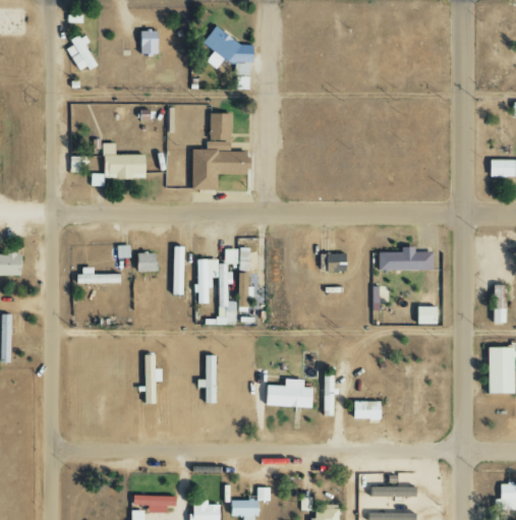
[(159,53),(158,30),(139,30),(140,53),(159,53)]
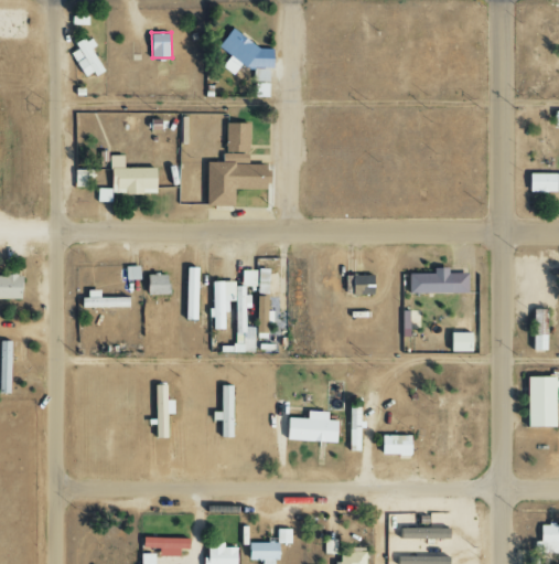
[(87,76),(95,71),(98,76),(108,70),(88,38),(77,44),(81,49),(73,53),(87,76)]
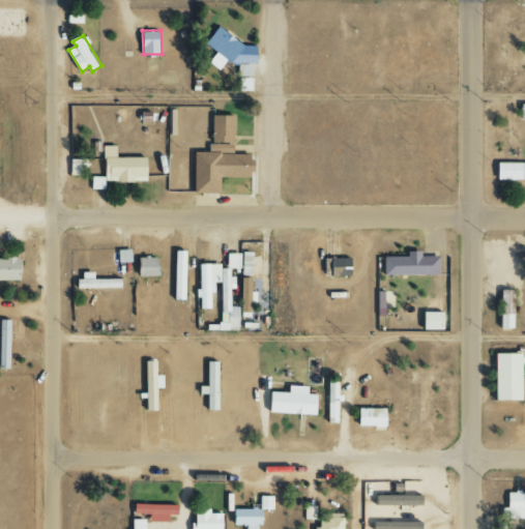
[(195,193),(222,193),(222,176),(253,177),(254,153),(236,153),(237,114),(213,114),(213,151),(196,151),(195,193)]
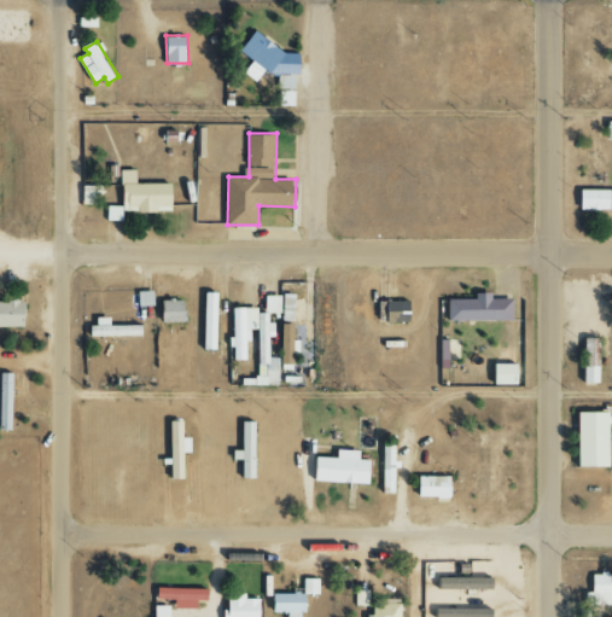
[(172,182),(138,184),(138,169),(123,169),(123,205),(110,205),(110,220),(126,220),(126,211),(173,210),(172,182)]
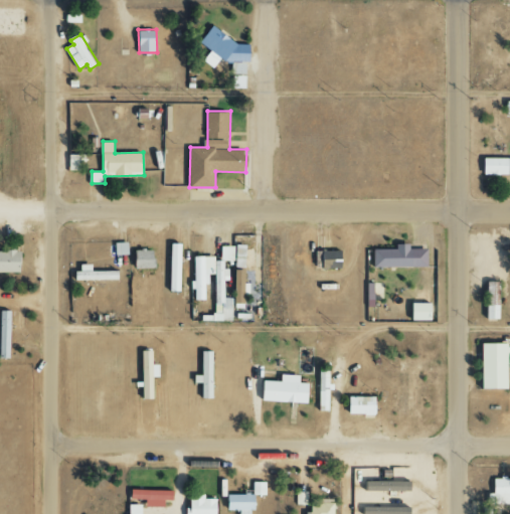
[(85,154),(70,154),(70,169),(85,169),(85,154)]
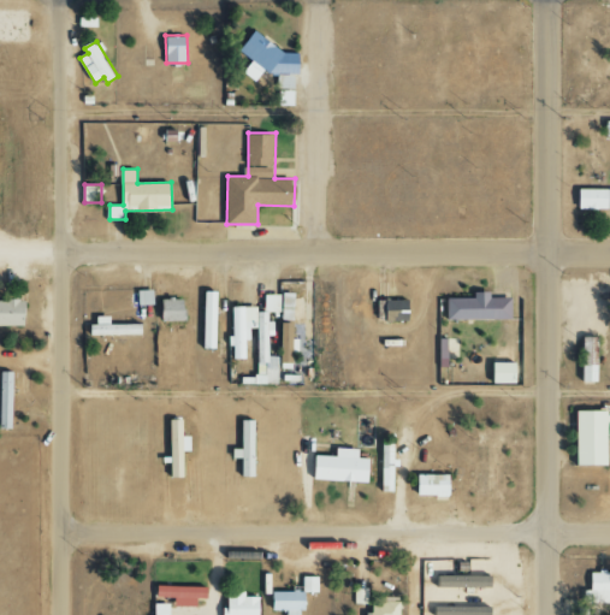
[(609,188),(579,189),(580,208),(609,207),(609,188)]
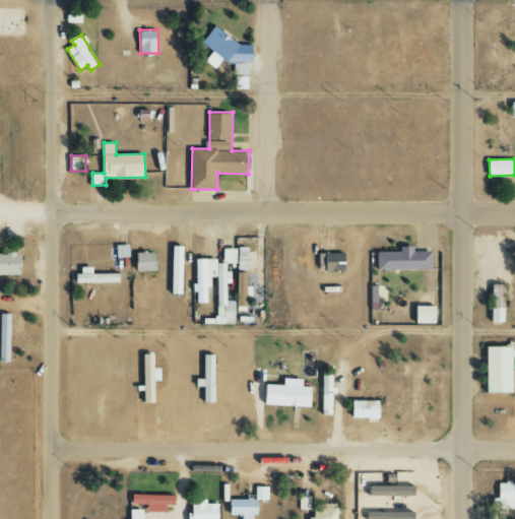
[(132,256),(131,244),(118,245),(119,257),(132,256)]
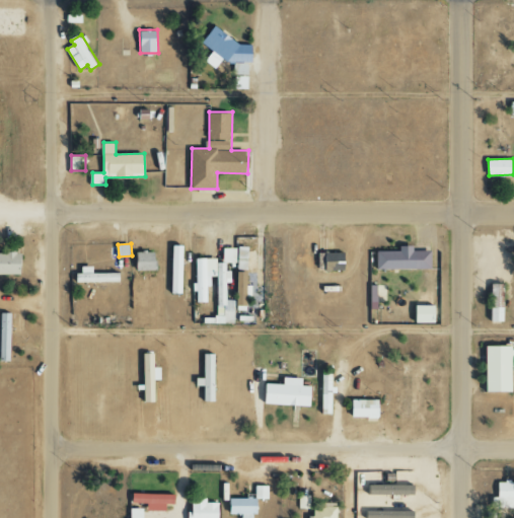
[(184,245),(173,244),(172,293),(182,293),(184,245)]
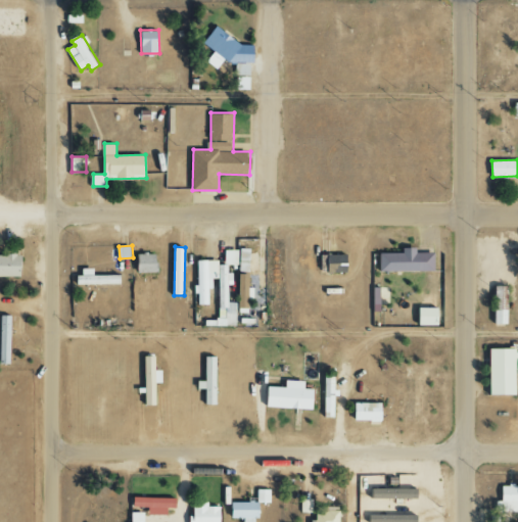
[(380,271),(434,271),(435,252),(417,252),(417,247),(404,247),(404,252),(380,252),(380,271)]
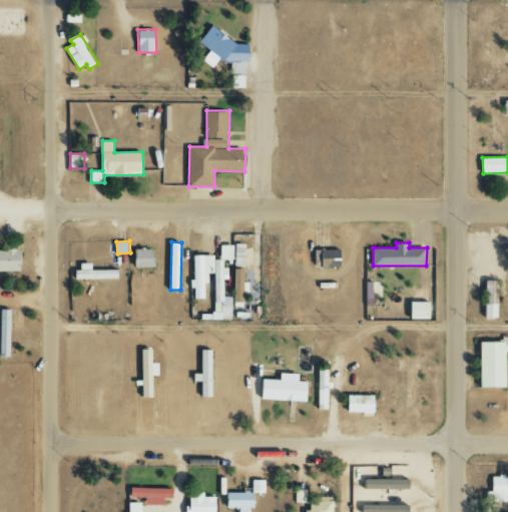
[(236,267),(245,267),(246,243),(236,243),(236,267)]
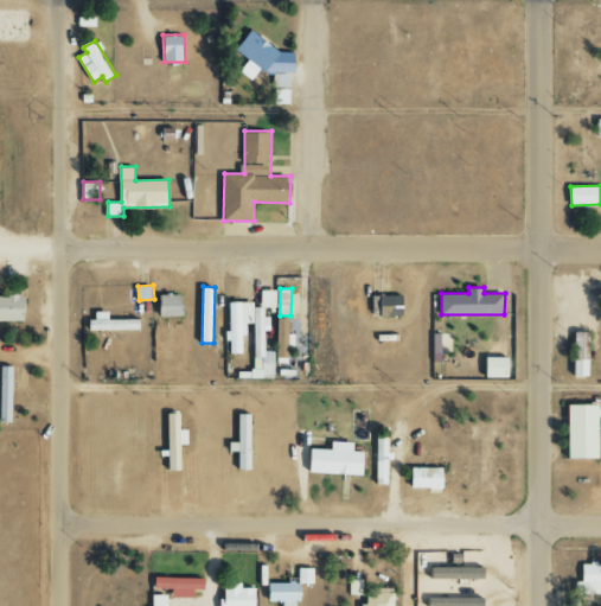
[(262,307),(277,306),(277,289),(262,289),(262,307)]
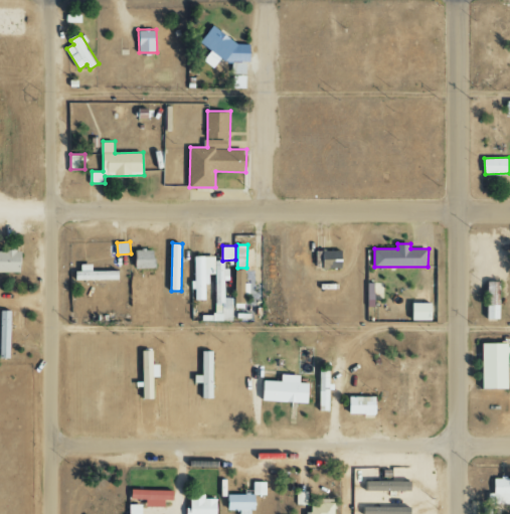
[(0,271),(21,272),(22,251),(0,249),(0,271)]
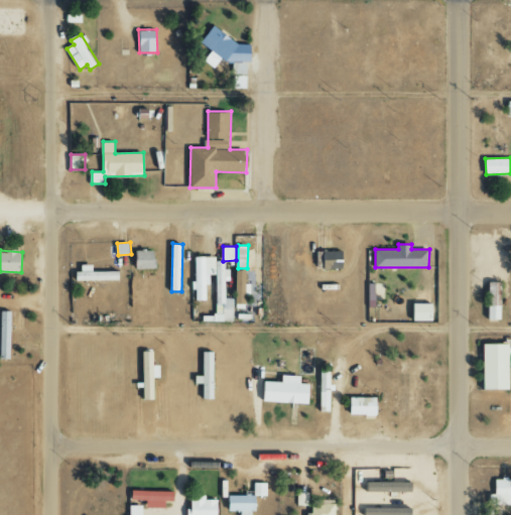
[(156,268),(156,250),(136,250),(136,268),(156,268)]
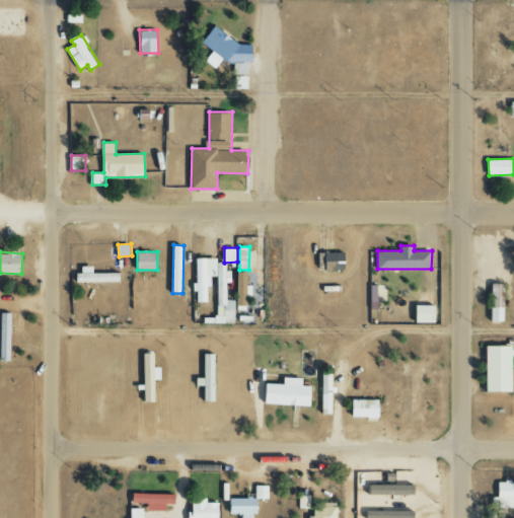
[(347,270),(347,251),(324,252),(324,270),(347,270)]
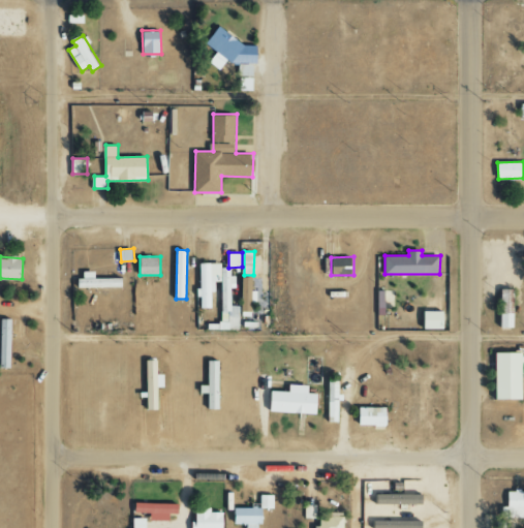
[(222,329),(240,329),(240,305),(232,305),(232,287),(235,287),(235,265),(201,264),(201,307),(211,308),(211,291),(216,291),(216,281),(222,281),(222,329)]
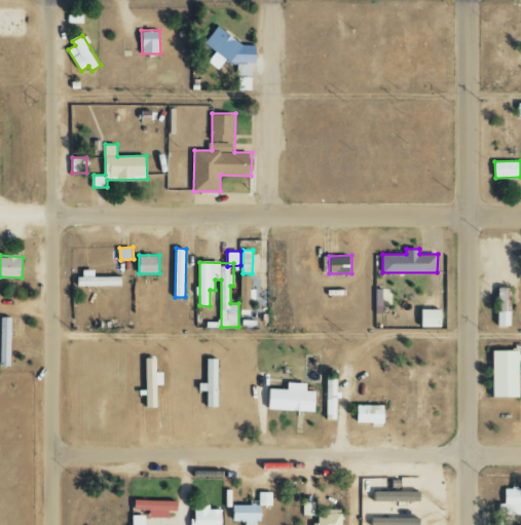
[(77,286),(120,286),(120,276),(95,276),(95,269),(82,269),(83,277),(77,277),(77,286)]
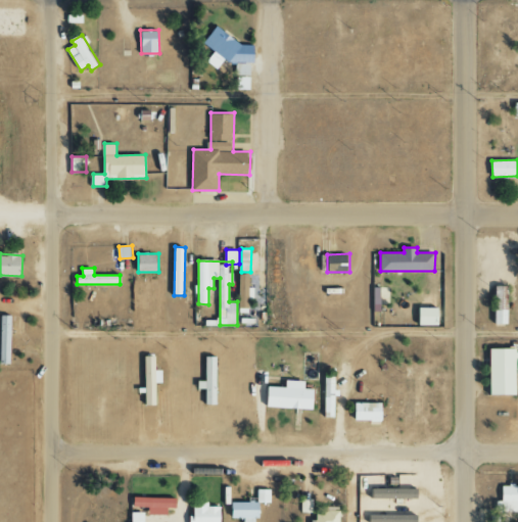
[(495,324),(508,324),(508,286),(496,286),(495,324)]
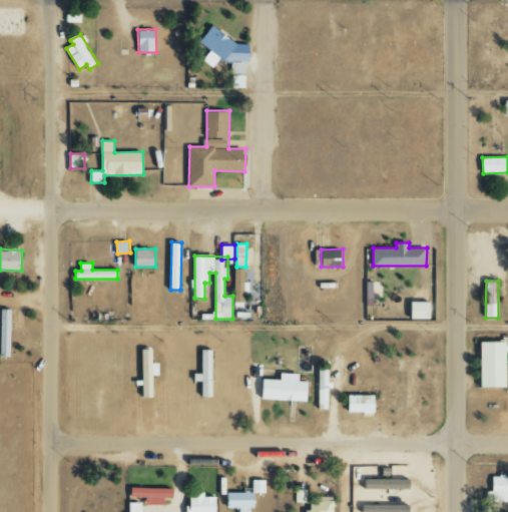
[(429,302),(411,301),(411,319),(429,319),(429,302)]
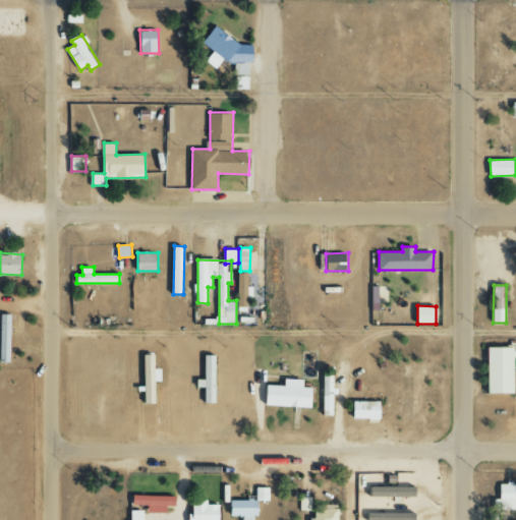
[(1,361),(11,362),(12,314),(2,314),(1,361)]
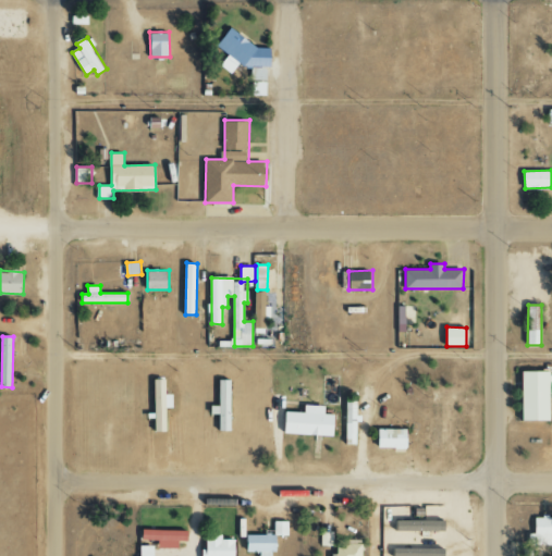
[(523,371),(523,420),(551,420),(551,371),(523,371)]
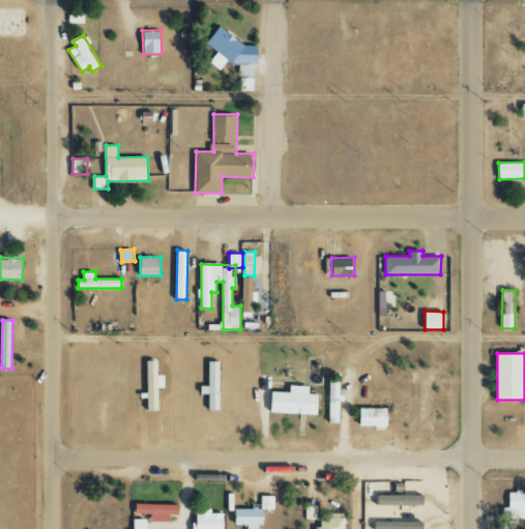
[(158,387),(165,387),(165,374),(157,374),(157,360),(147,360),(147,410),(158,410),(158,387)]
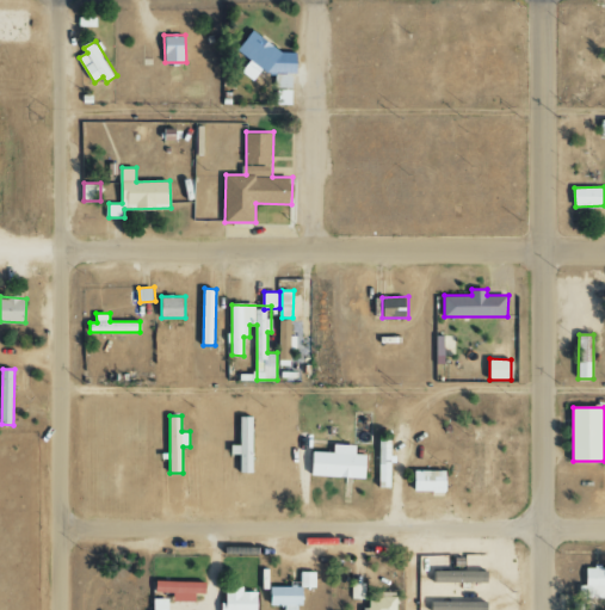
[(393,438),(381,437),(380,487),(393,487),(393,455),(393,438)]
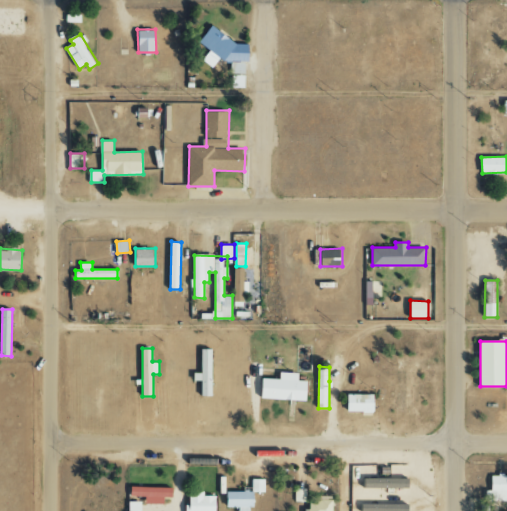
[(260,398),(306,400),(306,380),(298,380),(299,373),(280,372),(279,379),(261,378),(260,398)]
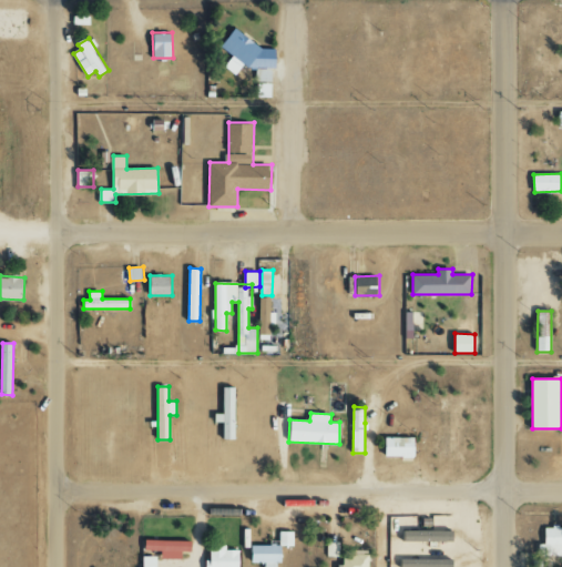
[(414,437),(385,437),(386,457),(415,456),(414,437)]
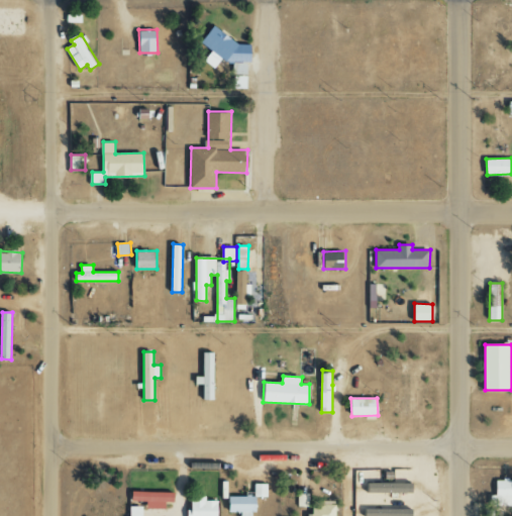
[(511,479),(495,479),(495,505),(511,505),(511,479)]
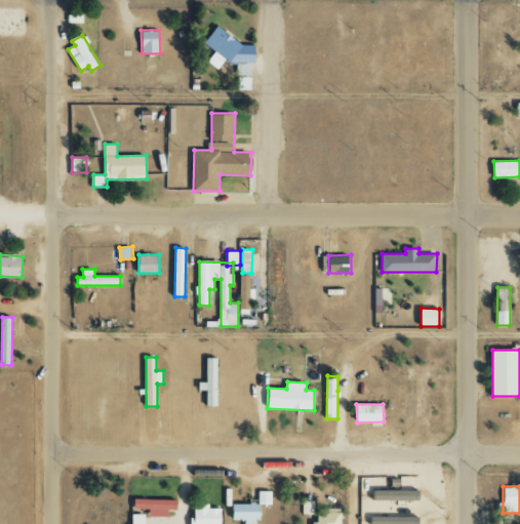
[(273,505),(273,491),(261,491),(260,504),(273,505)]
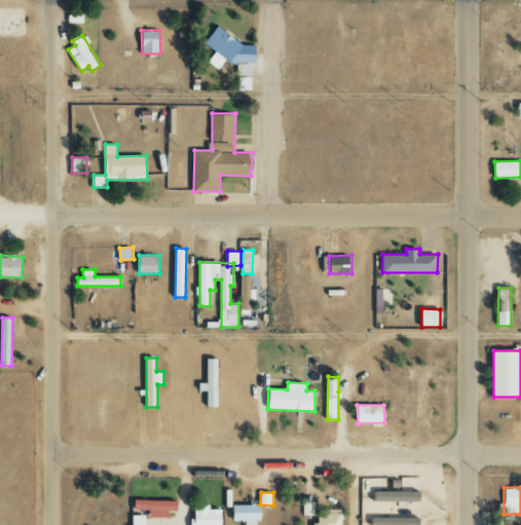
[(135,510),(178,511),(178,500),(135,500),(135,510)]
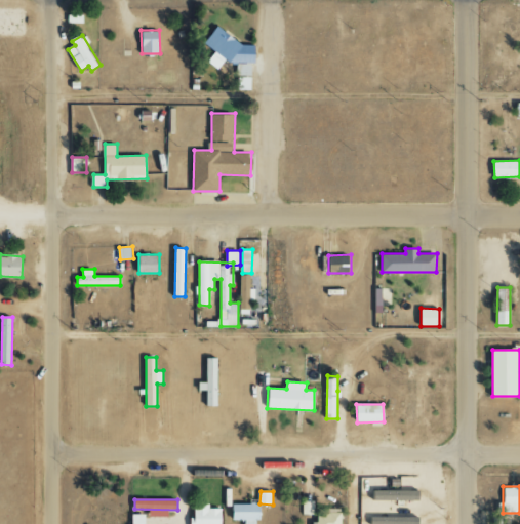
[(316,514),(317,500),(306,500),(305,514),(316,514)]
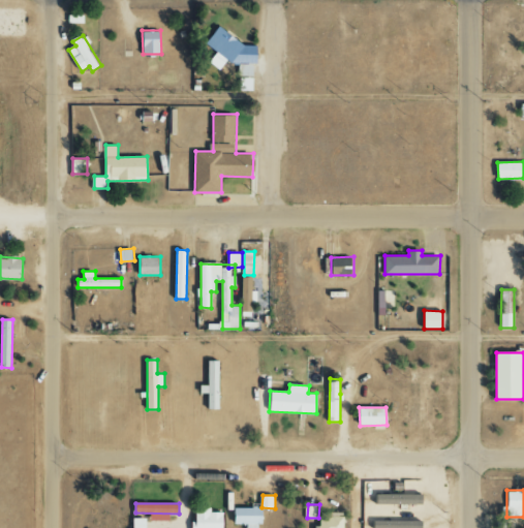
[(222,527),(223,513),(211,511),(211,508),(194,507),(193,527),(222,527)]
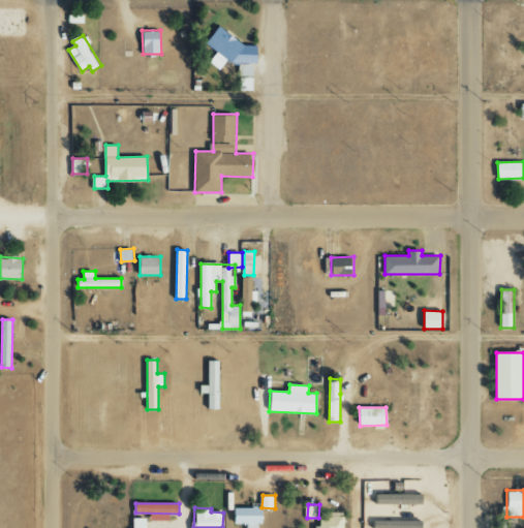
[(260,527),(262,507),(235,507),(234,524),(248,524),(247,527),(260,527)]
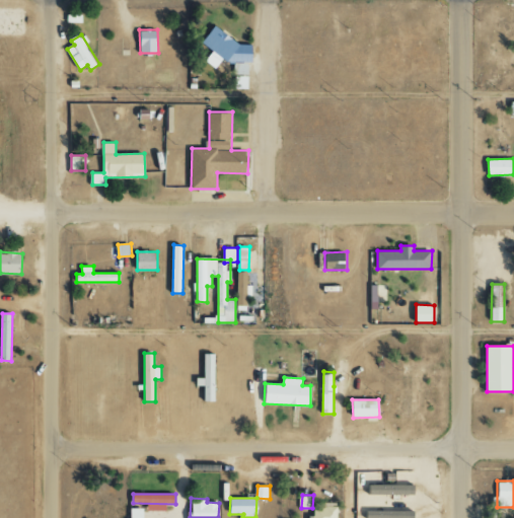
[(337,517),(338,503),(313,503),(313,517),(337,517)]
